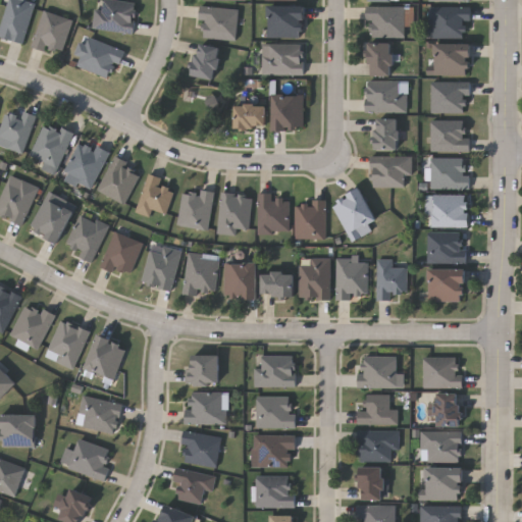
[(0,21),(4,0),(28,0),(33,1),(23,42),(0,36),(0,21)]
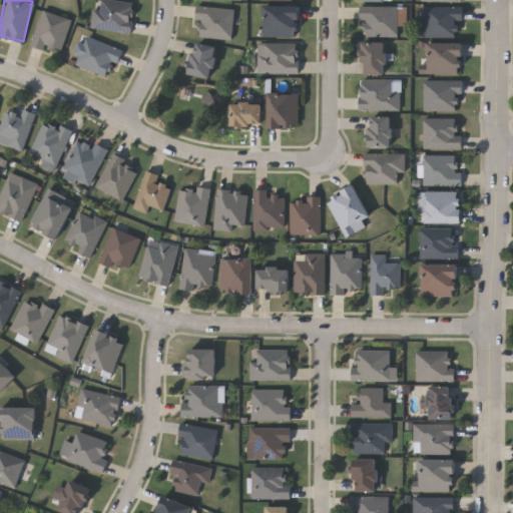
[(129,31),(90,26),(93,0),(109,0),(133,3),(129,31)]
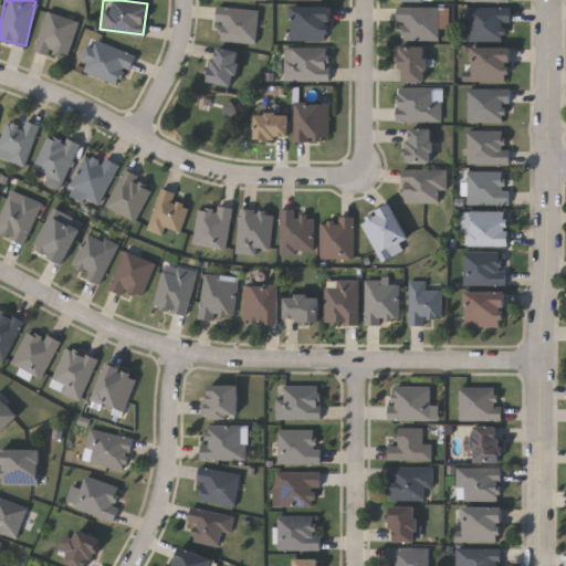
[(258,9),(254,42),(215,38),(218,6),(258,9)]
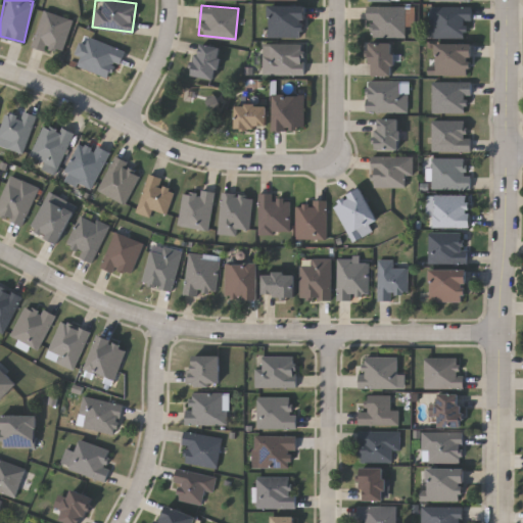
[(268,37),(268,5),(302,5),(302,37),(268,37)]
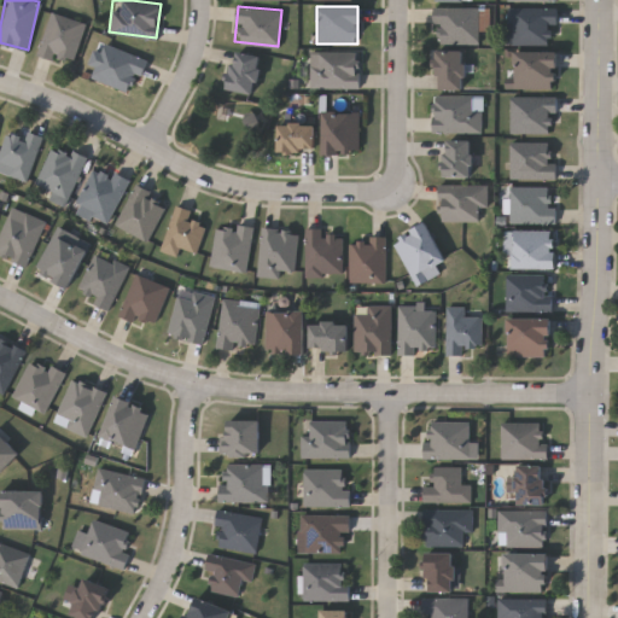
[(433,42),(433,6),(477,6),(477,42),(433,42)]
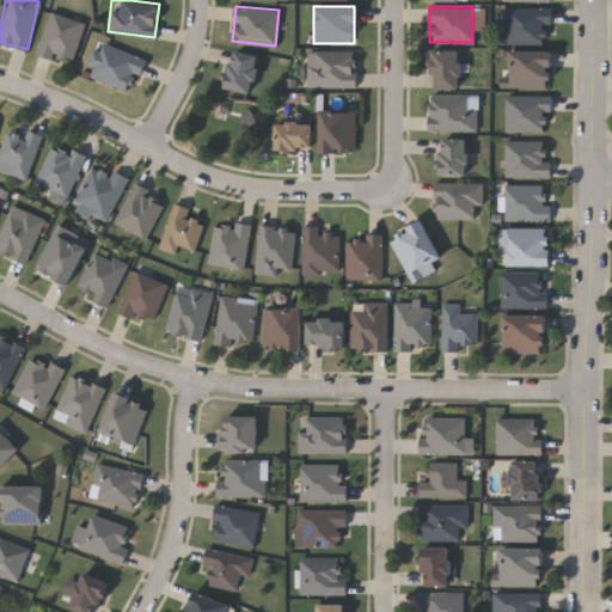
[(499,41),(499,6),(549,6),(549,42),(499,41)]
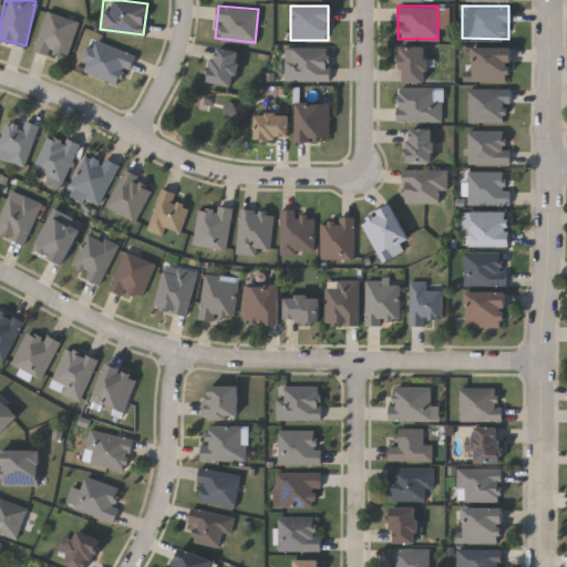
[(33,49),(45,10),(78,20),(66,59),(33,49)]
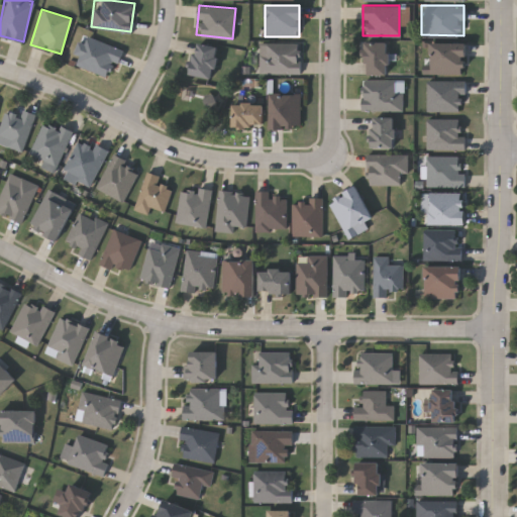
[(74,54),(80,34),(121,47),(111,77),(75,66),(79,55),(74,54)]
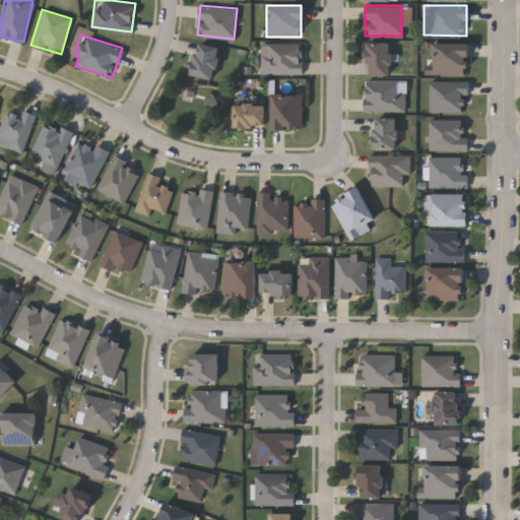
[(260,42),(301,42),(301,73),(260,73),(260,42)]
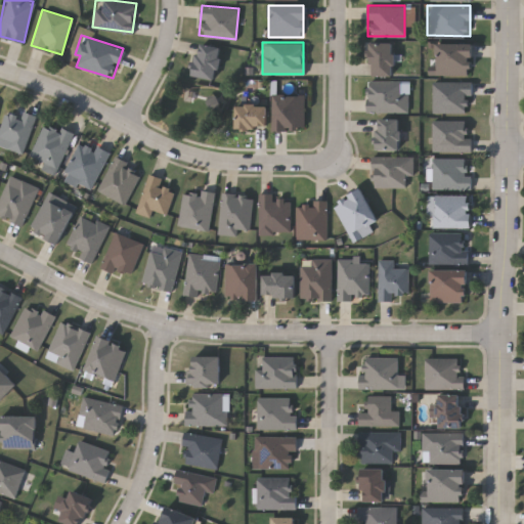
[(393,75),(370,75),(370,42),(393,42),(393,75)]
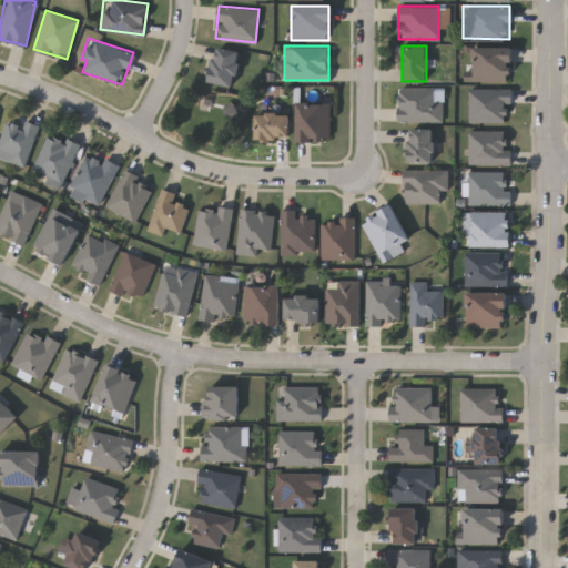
[(240,51),(233,87),(208,81),(214,47),(240,51)]
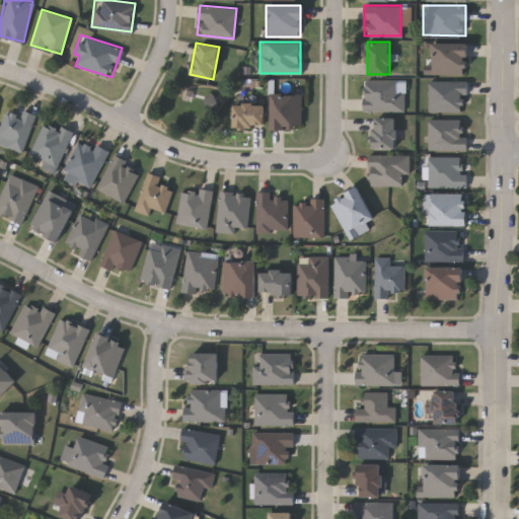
[(431,74),(431,43),(466,43),(466,74),(431,74)]
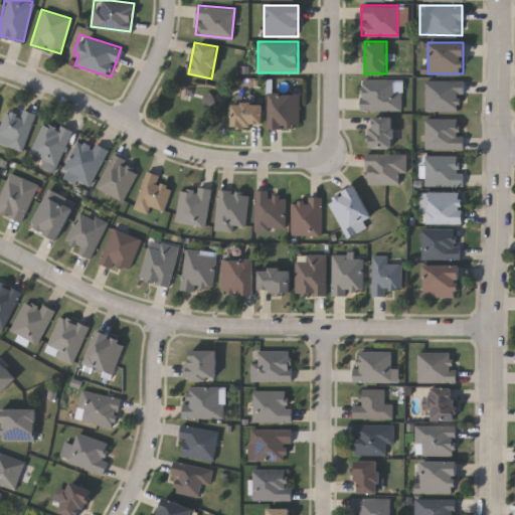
[(400,79),(400,109),(361,109),(361,79),(400,79)]
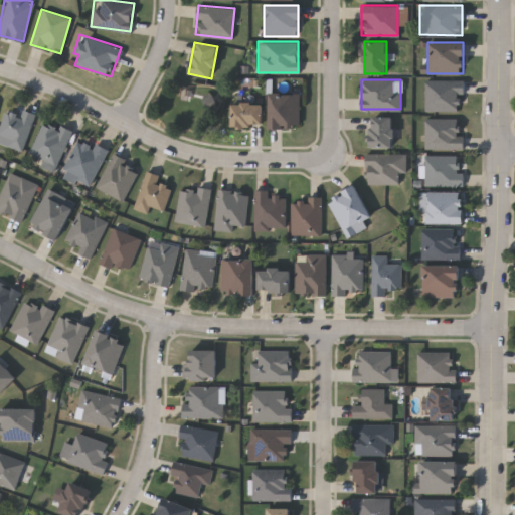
[(424,111),(424,79),(463,79),(463,96),(459,96),(459,111),(424,111)]
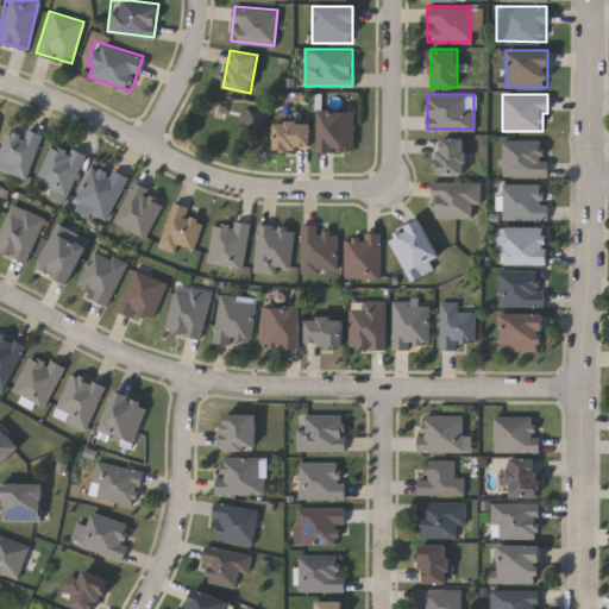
[(318,110),(352,110),(352,151),(318,151),(318,110)]
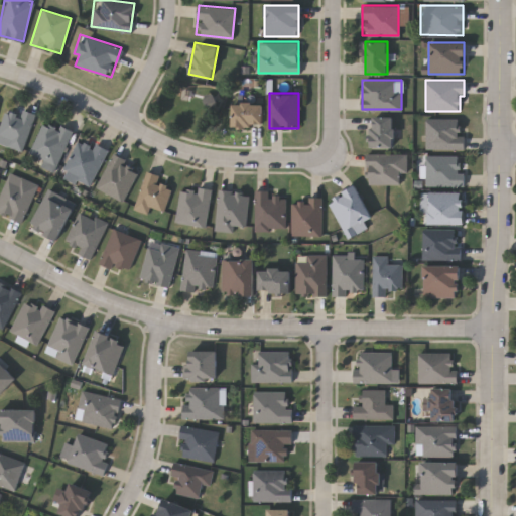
[(232,127),(232,103),(263,103),(263,127),(232,127)]
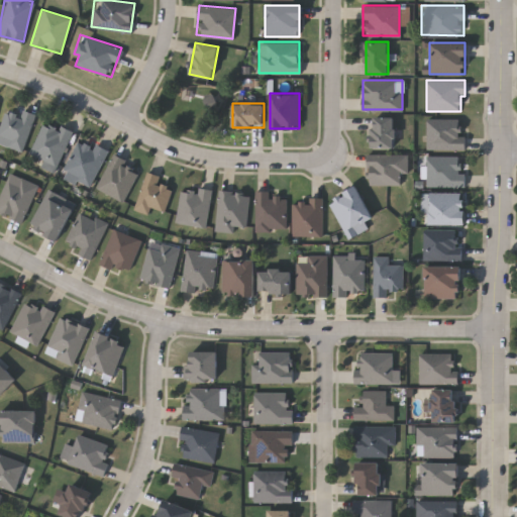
[(0,121),(5,109),(19,115),(22,109),(34,114),(20,150),(0,142),(0,121)]
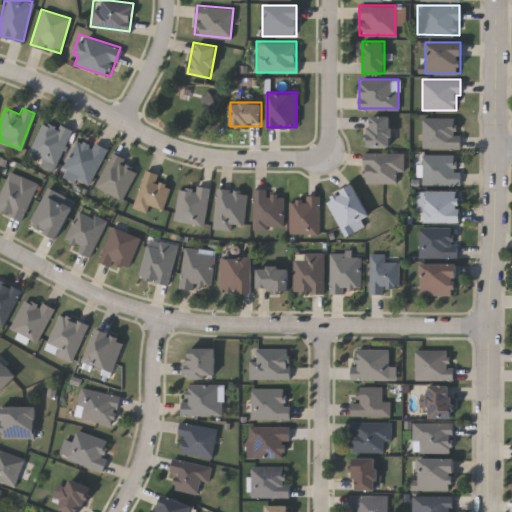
[(367,146),(367,116),(391,116),(391,146),(367,146)]
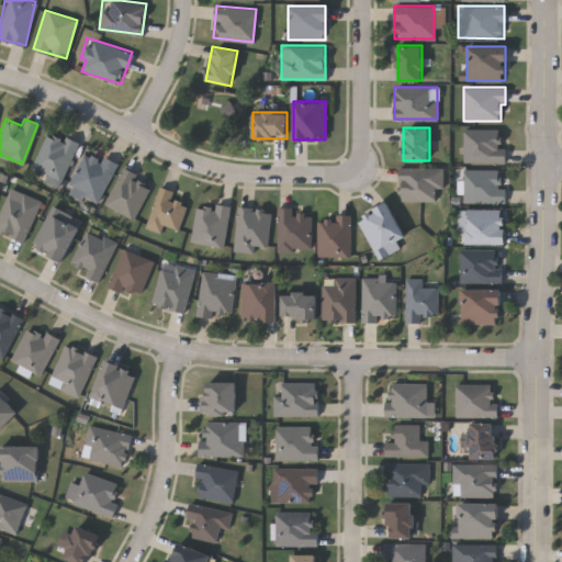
[(463,161),(463,128),(503,128),(503,161),(463,161)]
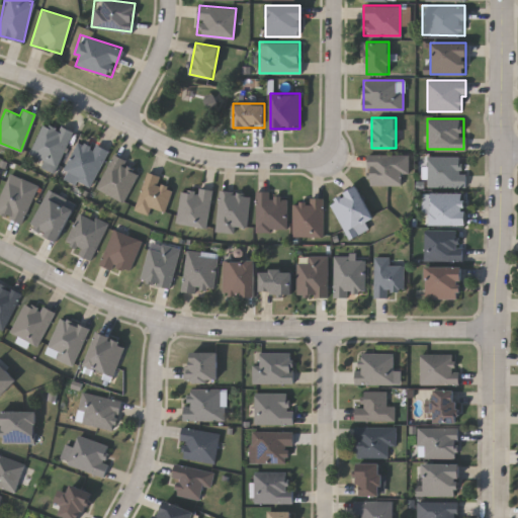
[(28,154),(44,119),(72,132),(57,166),(28,154)]
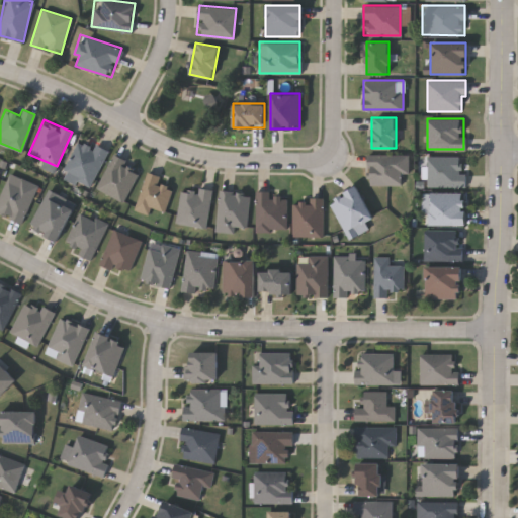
[(61,174),(79,137),(107,151),(88,188),(61,174)]
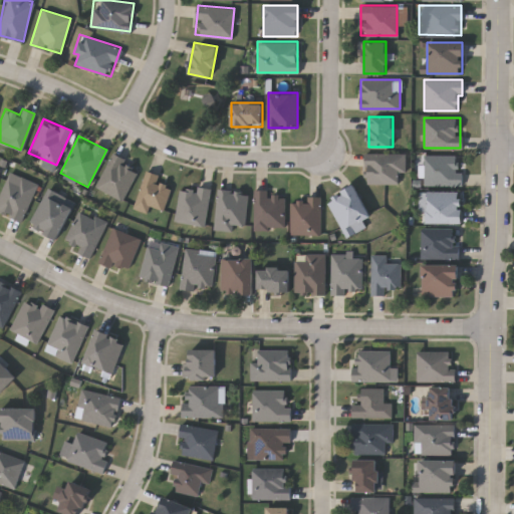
[(405,153),(405,172),(399,172),(399,183),(365,183),(365,153),(405,153)]
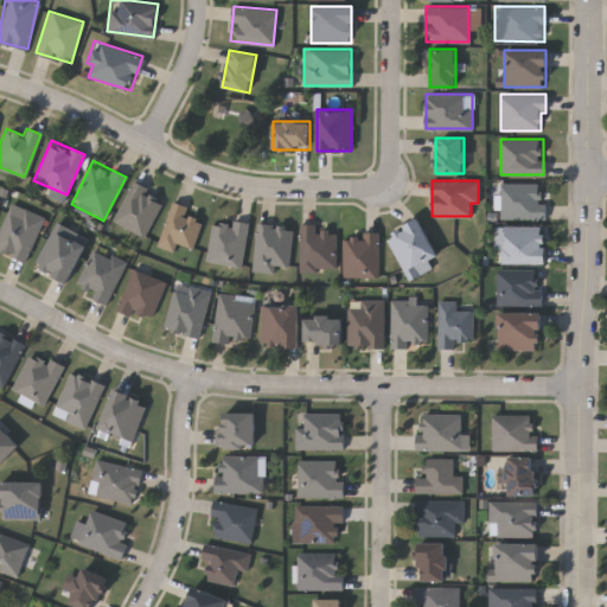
[(163,197),(144,236),(112,222),(131,181),(163,197)]
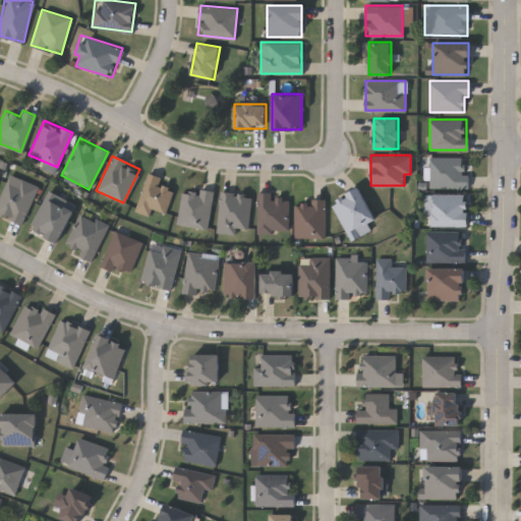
[(429,187),(429,157),(467,157),(467,187),(429,187)]
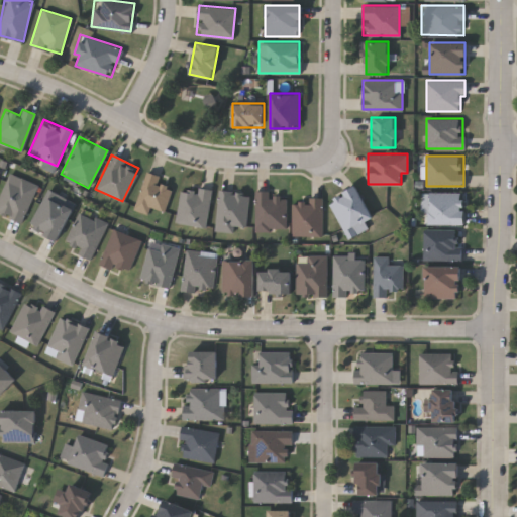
[(160,176),(157,182),(171,187),(163,210),(149,206),(146,213),(132,209),(146,171),(160,176)]
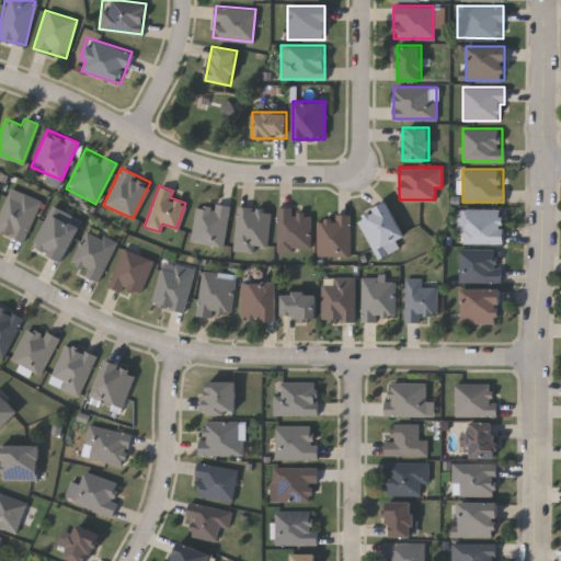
[(24,240),(0,229),(0,207),(9,186),(39,199),(24,240)]
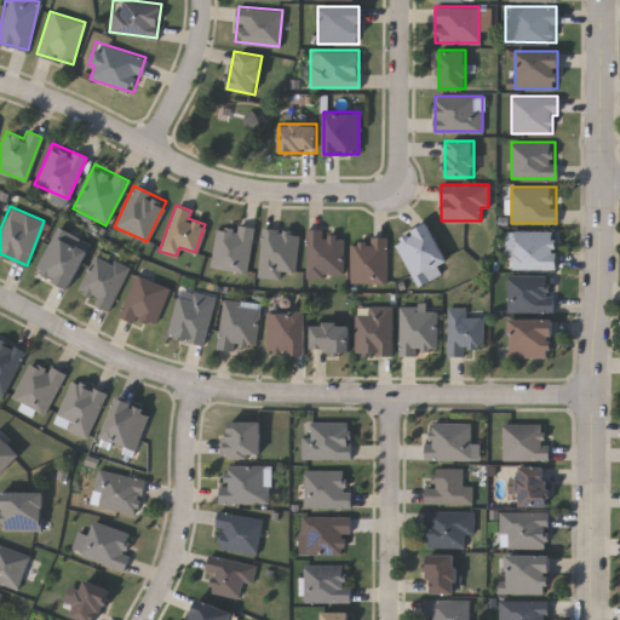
[(211,267),(217,223),(252,228),(246,271),(211,267)]
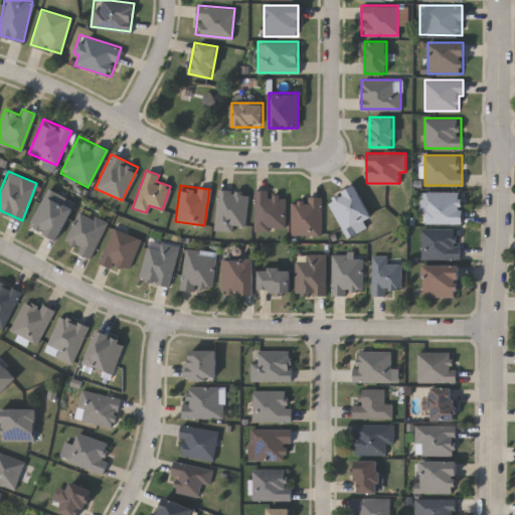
[(345,235),(328,199),(355,186),(372,222),(345,235)]
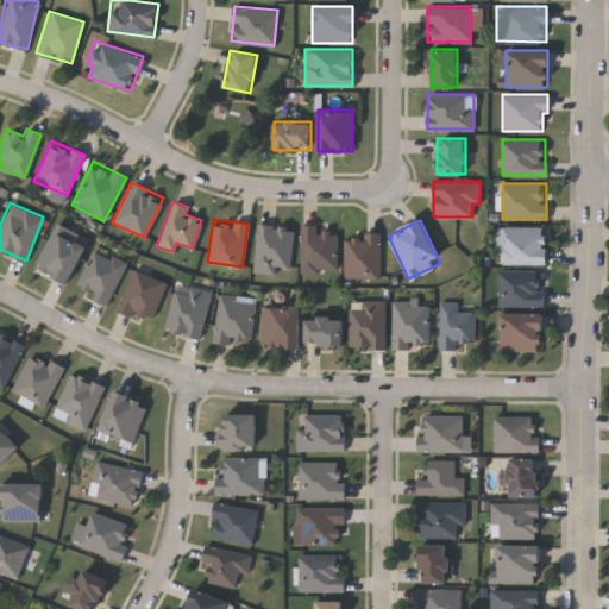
[(289,271),(253,269),(256,223),(293,226),(289,271)]
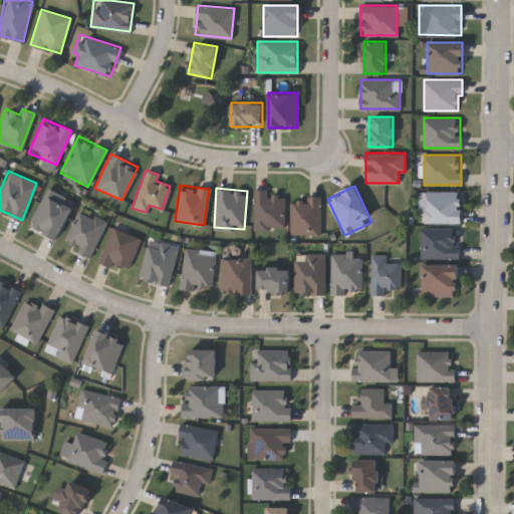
[(253,229),(253,191),(283,191),(283,229),(253,229)]
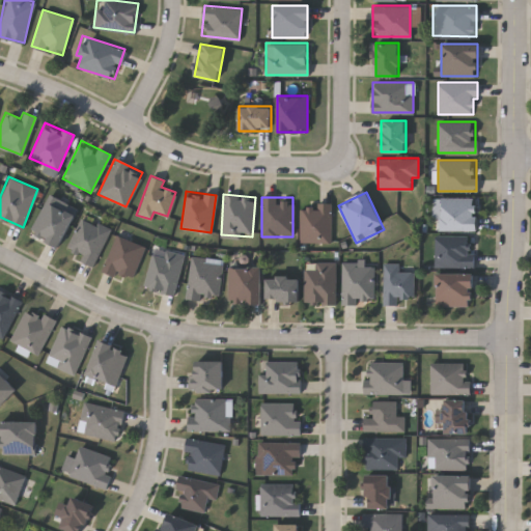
[(477,198),(477,230),(438,230),(438,198),(477,198)]
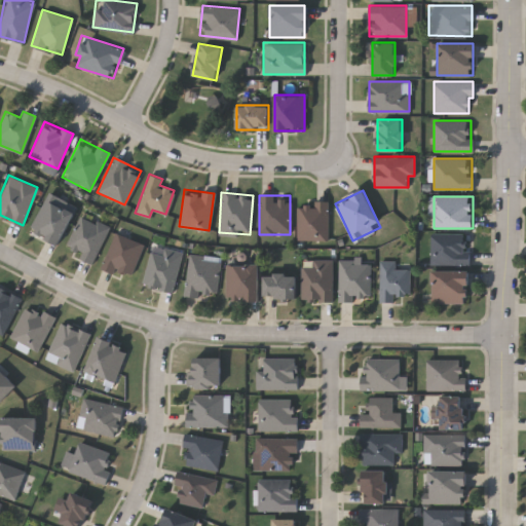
[(57,245),(28,229),(44,197),(73,213),(57,245)]
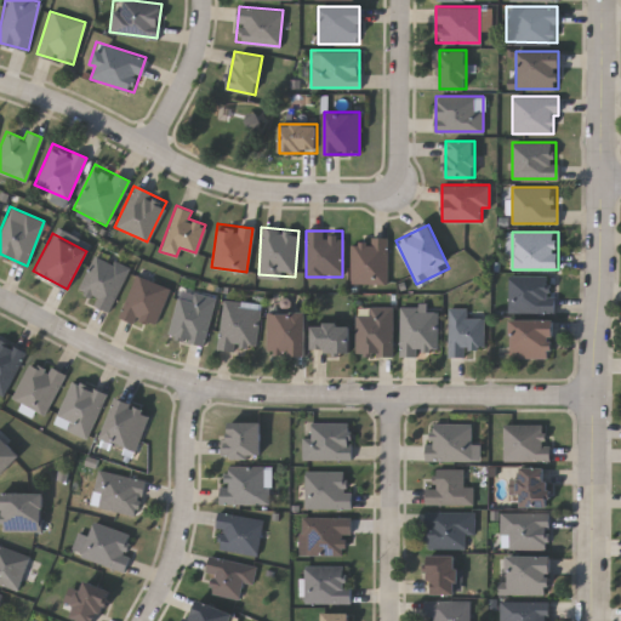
[(386,281),(349,281),(349,239),(386,239),(386,281)]
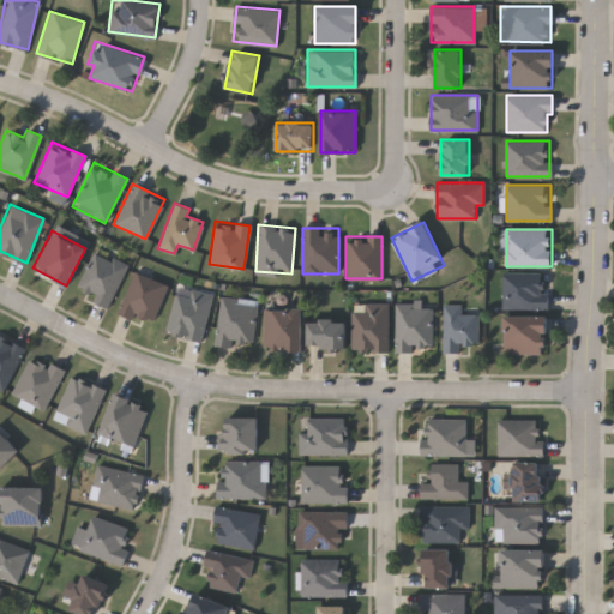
[(126,265),(108,307),(91,300),(95,293),(77,286),(91,251),(126,265)]
